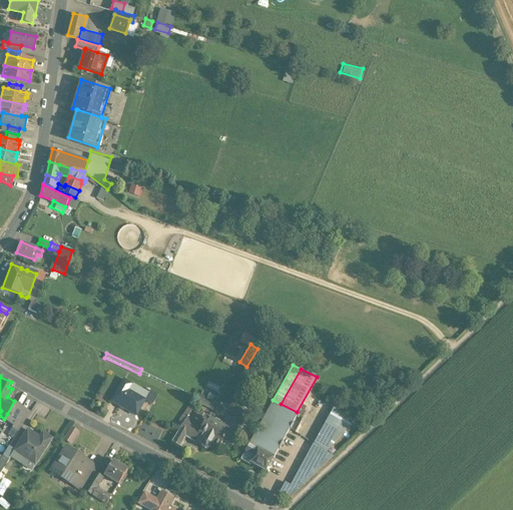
[(148,392),(124,378),(111,399),(136,414),(145,398),(145,397),(148,392)]
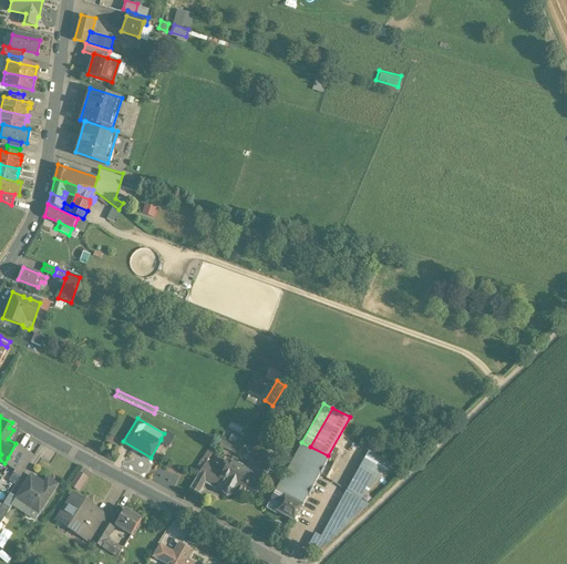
[(166,429),(164,433),(161,439),(161,440),(167,444),(174,434),(166,429)]
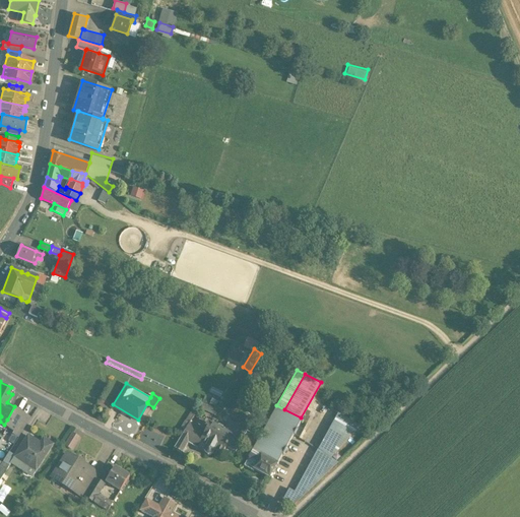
[(217,408),(202,401),(199,406),(215,413),(217,408)]
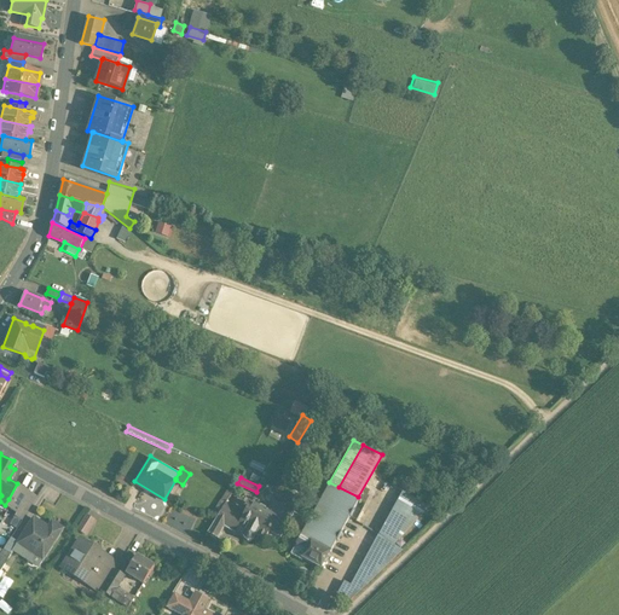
[(329,482),(305,526),(314,532),(310,540),(329,550),(359,498),(358,497),(339,487),(329,482)]
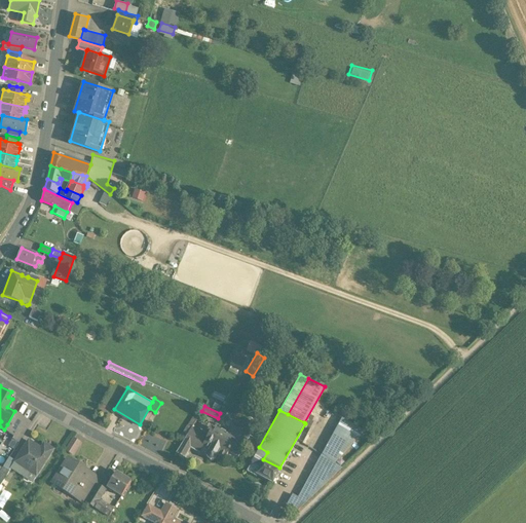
[(31,420),(14,411),(7,424),(16,430),(15,433),(22,436),(31,420)]
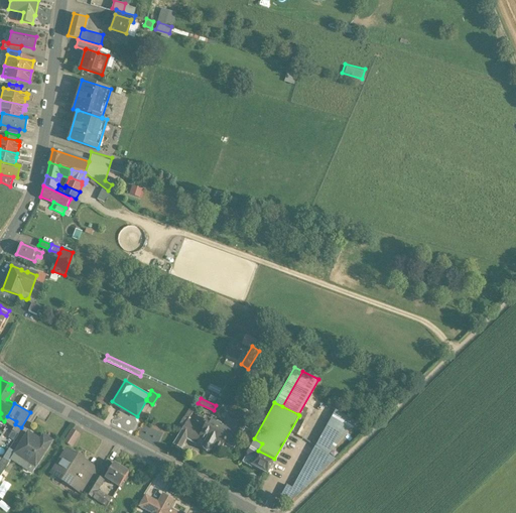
[(336,408),(315,443),(328,453),(357,420),(336,408)]
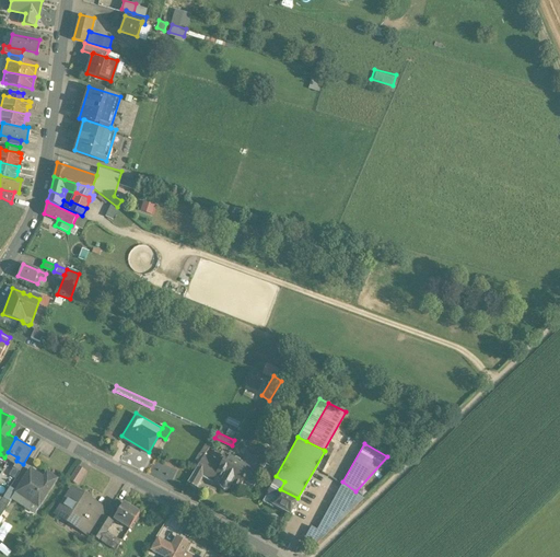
[(241,462),(226,454),(219,467),(216,474),(222,477),(220,482),(220,484),(220,485),(221,487),(222,488),(224,488),(226,488),(228,487),(229,486),(231,483),(238,486),(243,478),(244,478),(245,476),(249,467),(259,473),(266,462),(247,451),(241,462)]
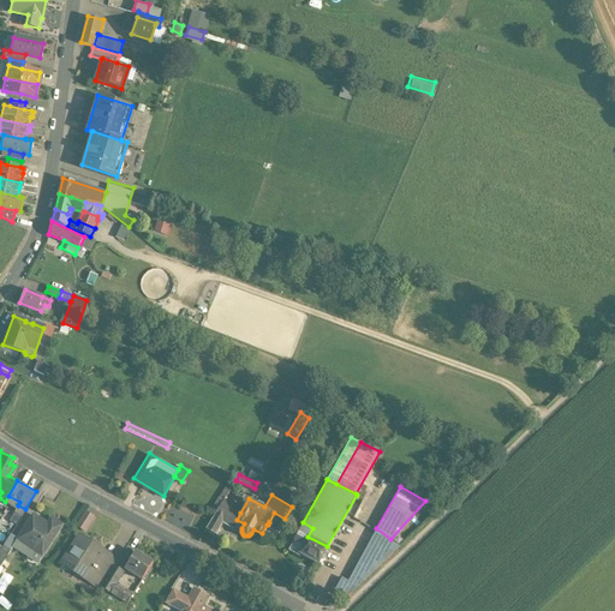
[(240,513),(221,502),(213,514),(222,520),(233,526),(237,520),(240,513)]
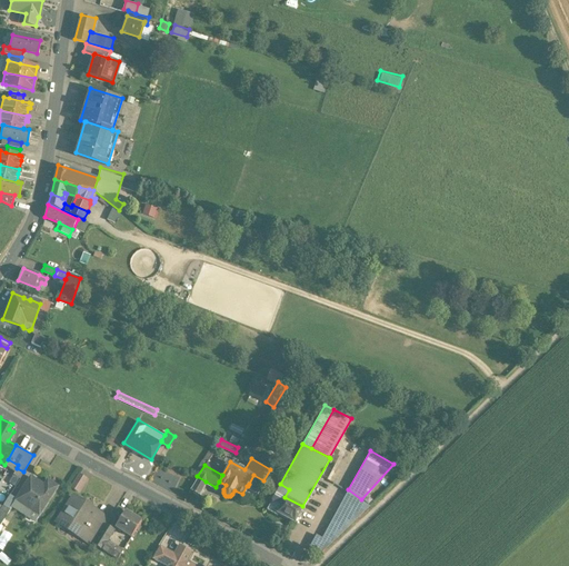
[(71,485),(78,489),(86,477),(79,473),(71,485)]
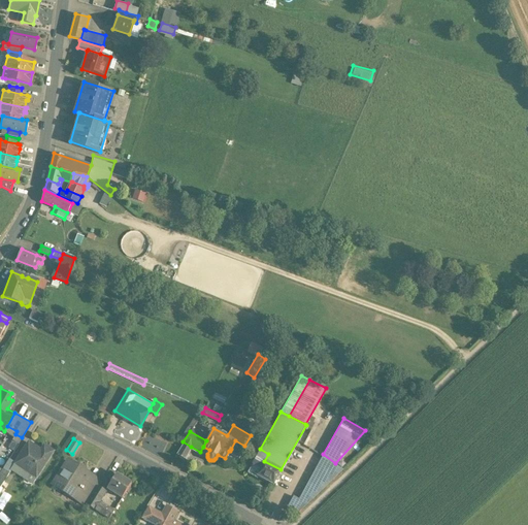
[(41,449),(28,440),(10,468),(32,482),(54,450),(44,444),(41,449)]
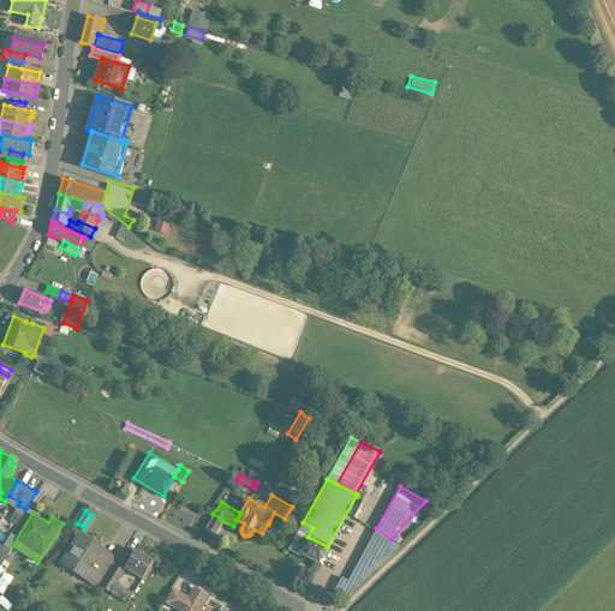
[(222,520),(213,514),(206,527),(215,533),(222,520)]
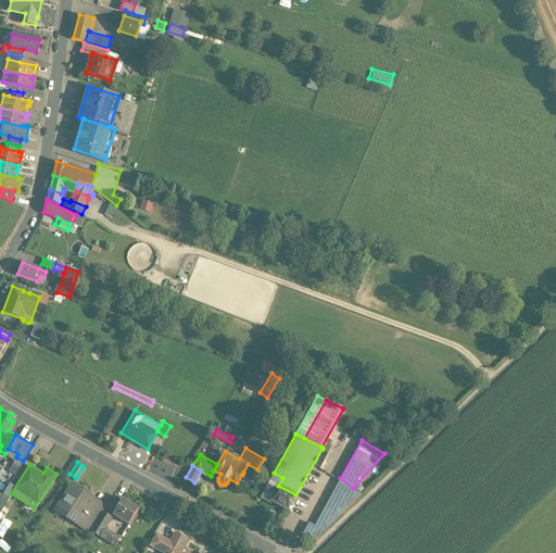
[(295,494),(278,486),(282,478),(274,473),(261,497),(270,502),(272,500),(288,508),(295,494)]
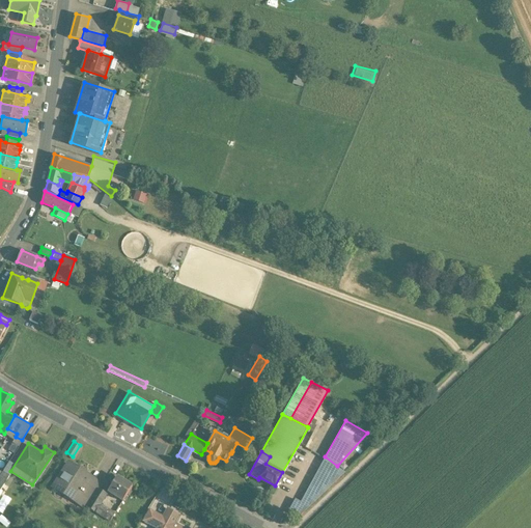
[(337,466),(325,456),(301,501),(308,505),(344,470),(337,466)]
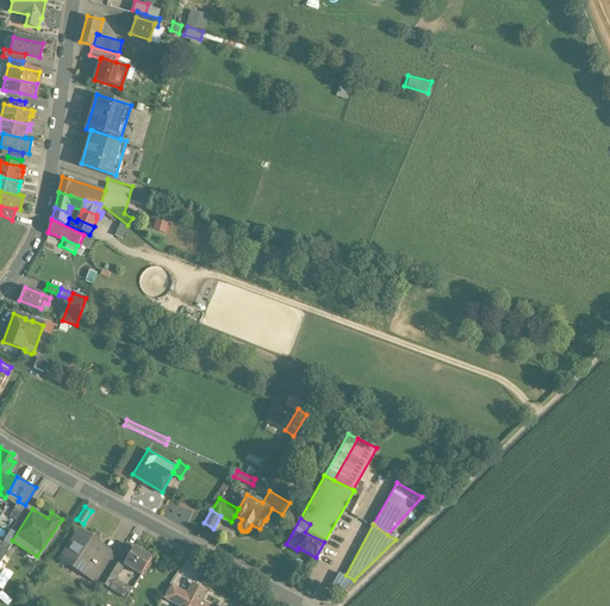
[(103,545),(79,531),(62,557),(86,573),(87,570),(94,575),(100,564),(94,560),(103,545)]
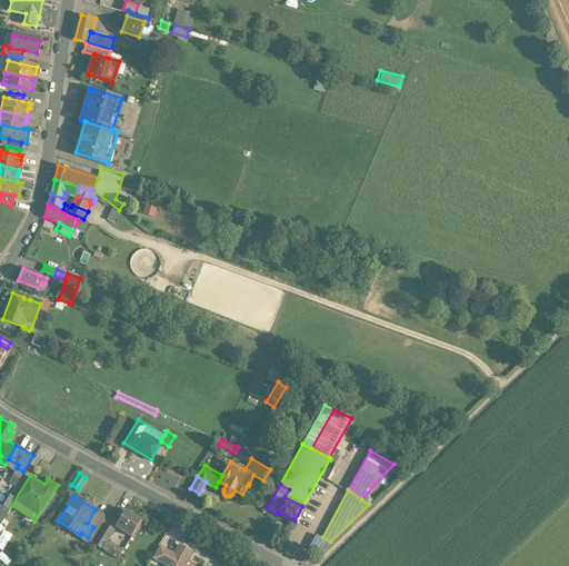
[(11,506),(3,502),(0,507),(0,519),(2,520),(11,506)]
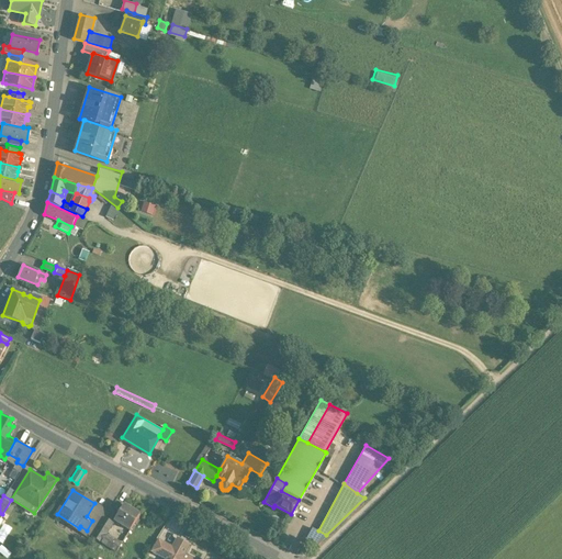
[(94,503),(87,516),(92,521),(99,525),(103,516),(107,512),(94,503)]
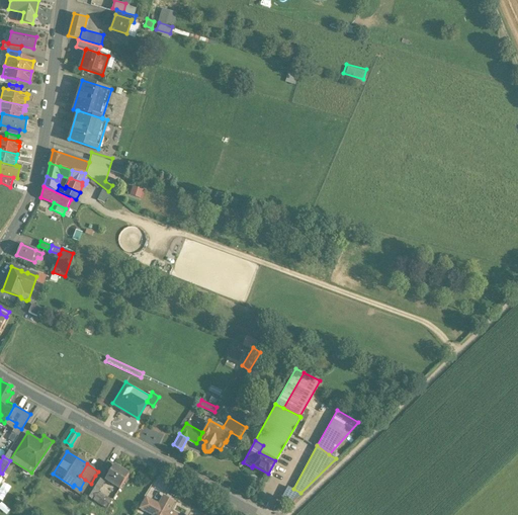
[(128,473),(113,463),(109,470),(106,469),(102,477),(107,480),(119,487),(128,473)]
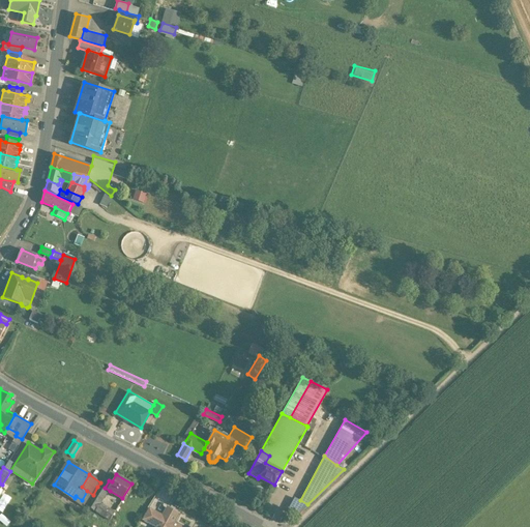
[(87,503),(87,504),(95,509),(99,501),(99,502),(106,492),(97,487),(93,495),(87,503)]
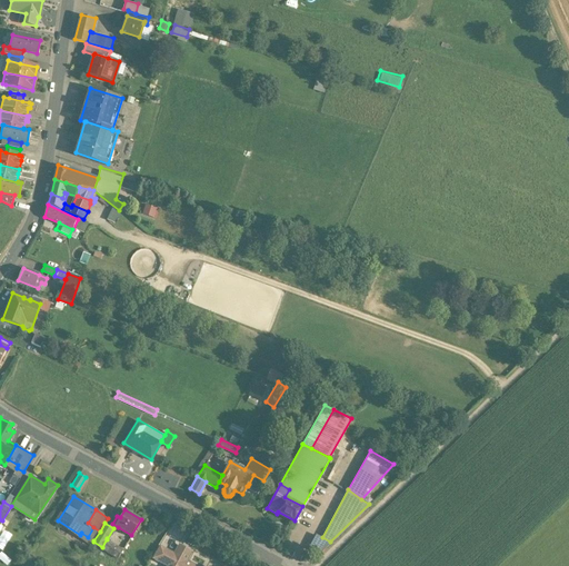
[(100,532),(93,527),(88,537),(93,540),(100,532)]
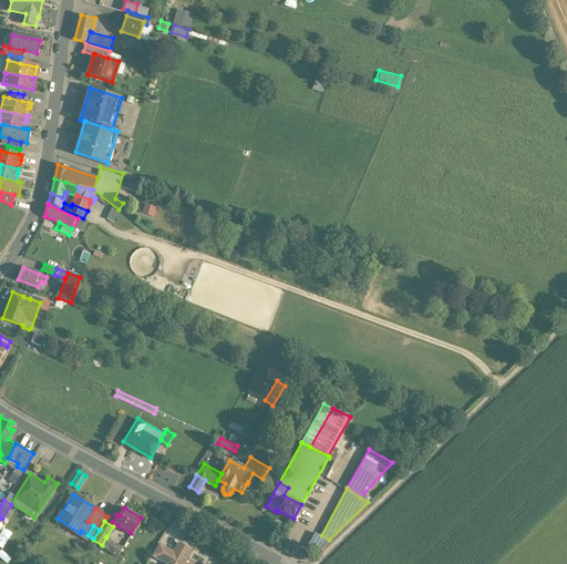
[(318,550),(329,540),(321,535),(316,533),(308,545),(318,550)]
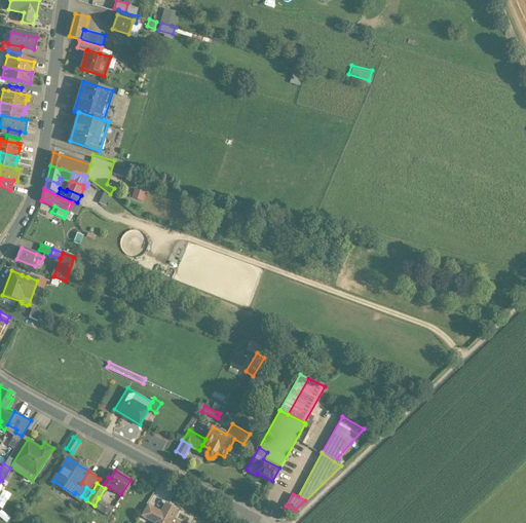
[(99,498),(99,497),(95,506),(109,515),(114,507),(99,498)]
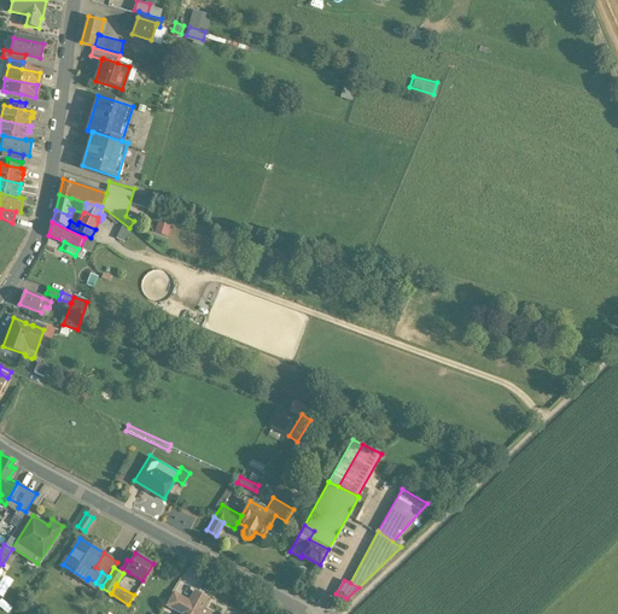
[(209,597),(194,589),(188,598),(181,613),(180,613),(199,613),(204,607),(209,597)]
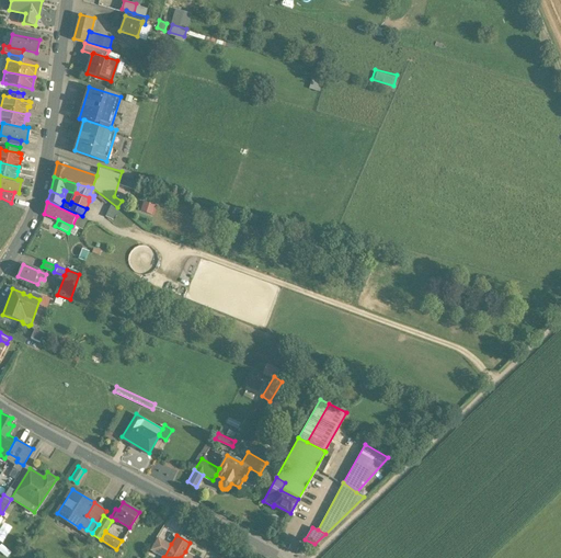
[(171,544),(158,536),(150,549),(164,557),(171,544)]
